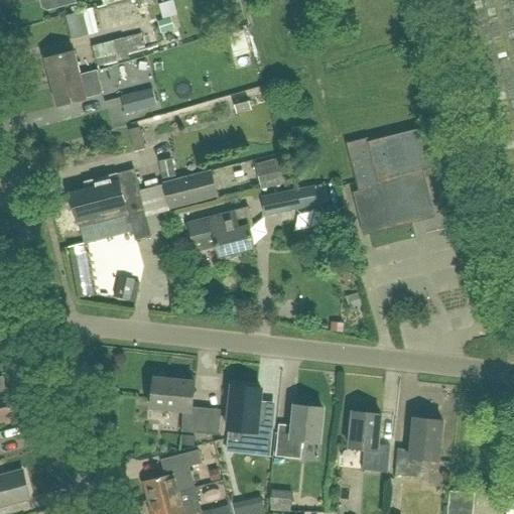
[(22,0),(23,3),(33,0),(40,0),(41,6),(46,9),(74,1),(74,0),(22,0)]
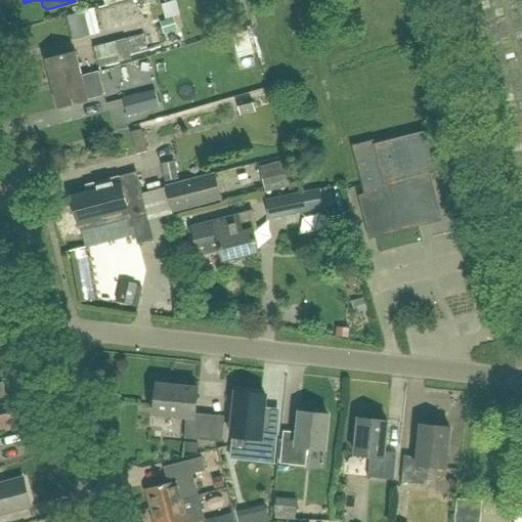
[(95,5),(68,13),(76,38),(102,30),(95,5)]
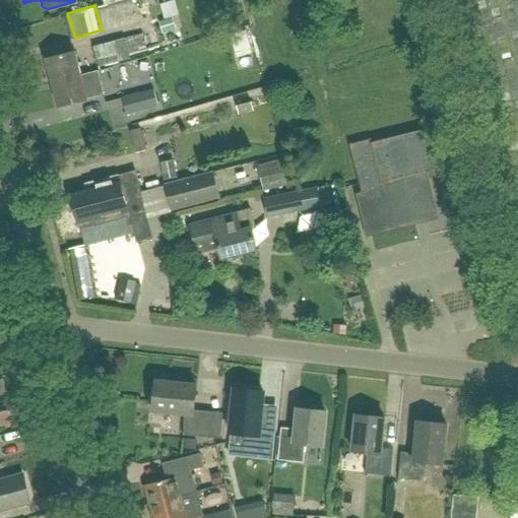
[(158,20),(162,30),(173,27),(170,17),(158,20)]
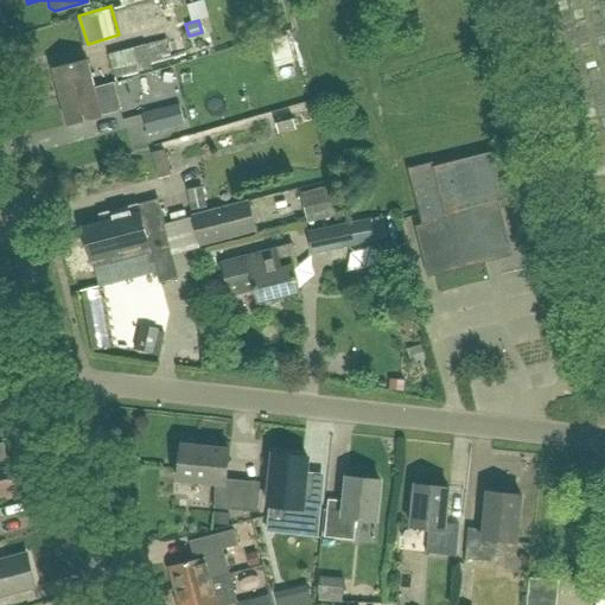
[(165,38),(107,53),(113,78),(158,68),(153,56),(167,52),(165,38)]
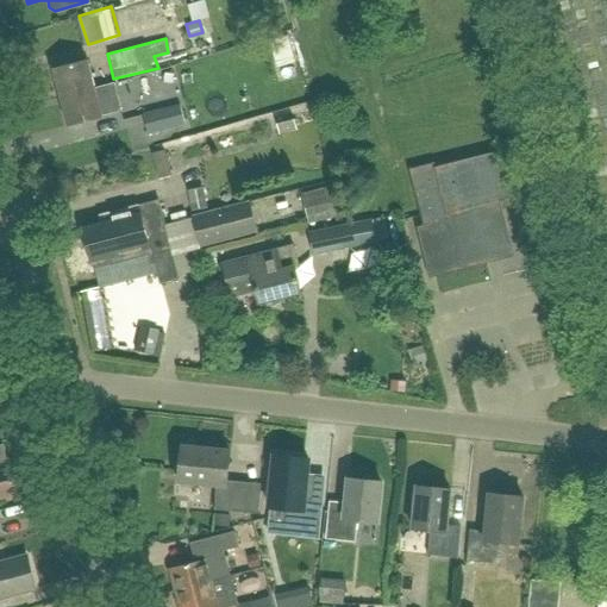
[(86,60),(51,69),(58,97),(94,88),(86,60)]
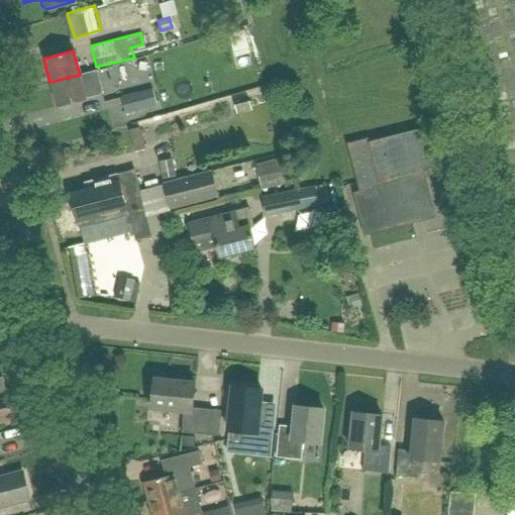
[(86,99),(86,98),(102,93),(96,70),(80,75),(49,82),(57,106),(86,99)]
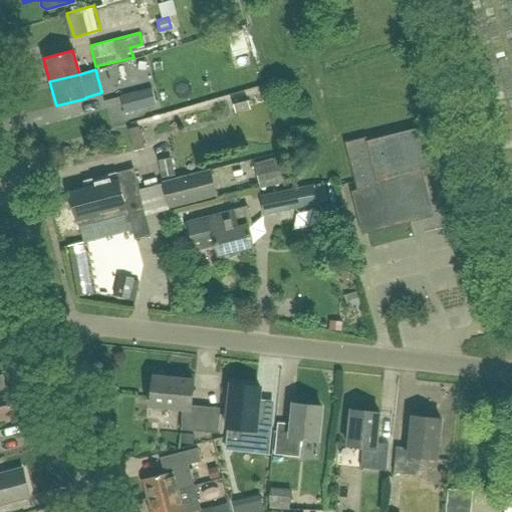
[(156,103),(151,88),(119,96),(123,112),(156,103)]
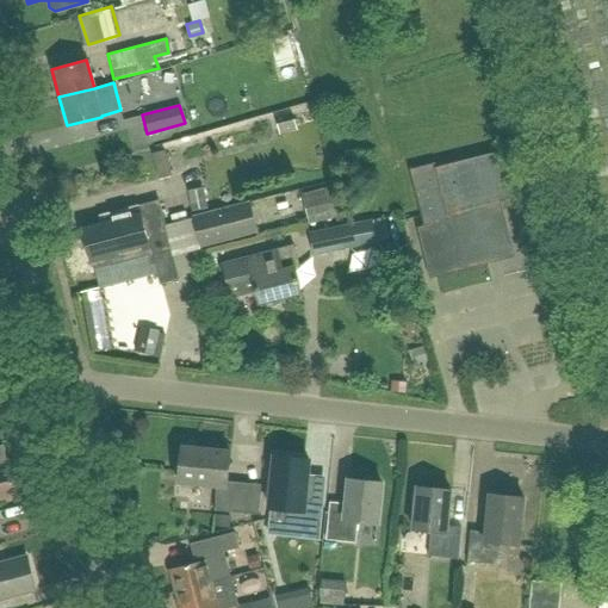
[(408,168),(417,204),(423,230),(433,268),(457,262),(458,268),(460,267),(459,262),(504,252),(504,250),(492,200),(529,192),(519,146),(435,166),(434,161),(408,168)]
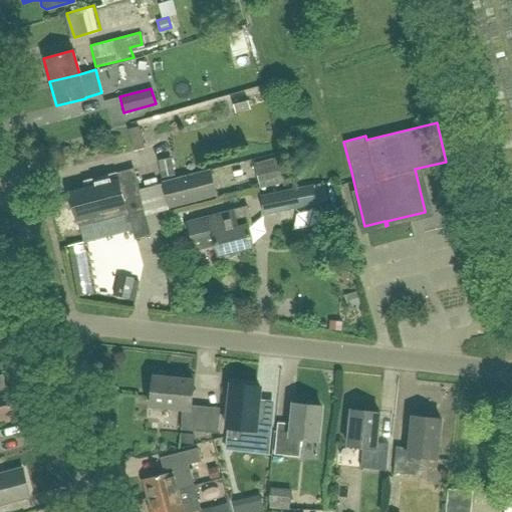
[(129,128),(134,149),(145,147),(139,124),(129,128)]
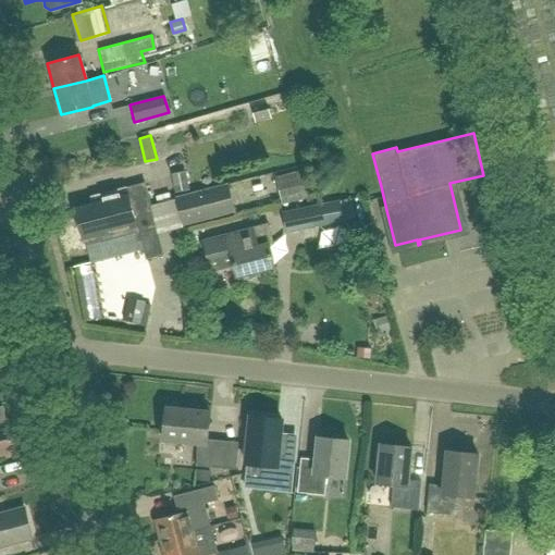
[(273,175),(280,204),(309,196),(301,168),(273,175)]
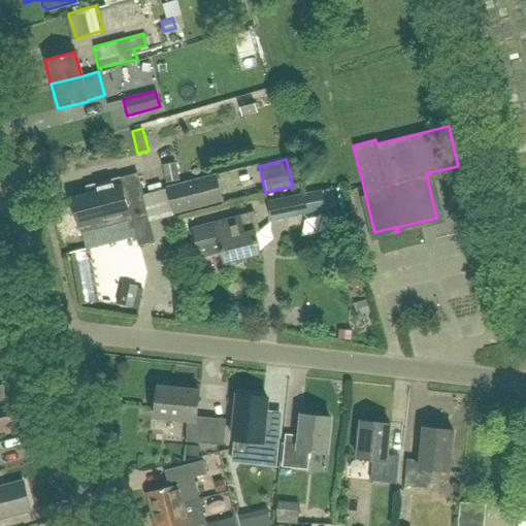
[(176,161),(163,163),(167,181),(179,178),(176,161)]
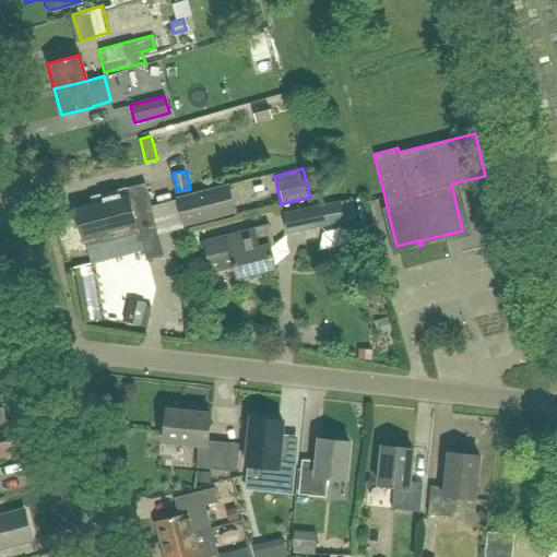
[(92,202),(74,206),(79,225),(131,211),(132,213),(135,212),(135,213),(151,210),(143,184),(91,198),(92,202)]
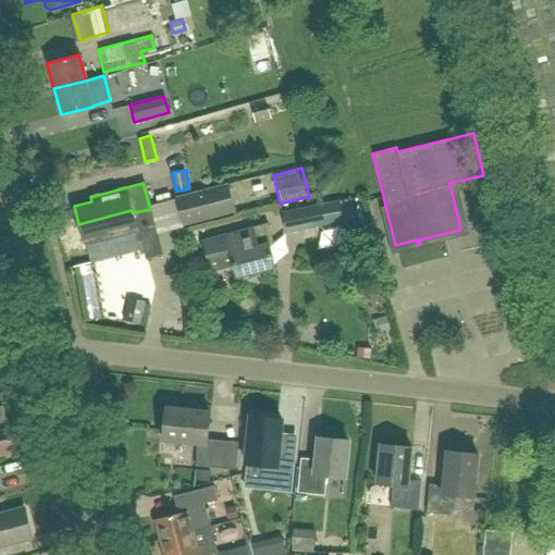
[(233,211),(232,208),(226,185),(175,198),(182,224),(233,211)]
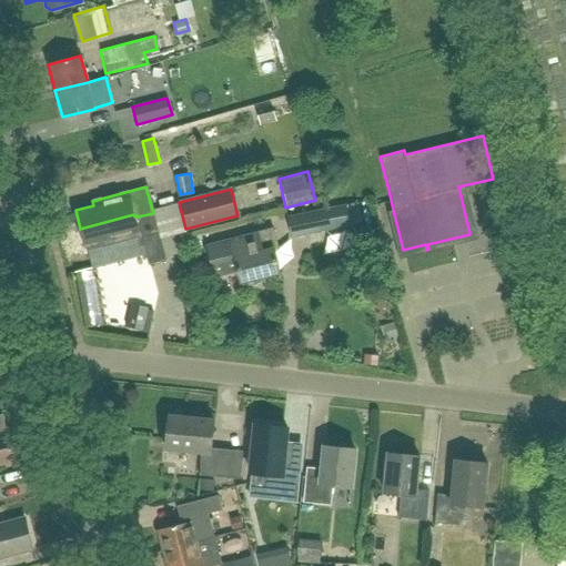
[(349,222),(344,201),(289,214),(293,235),(349,222)]
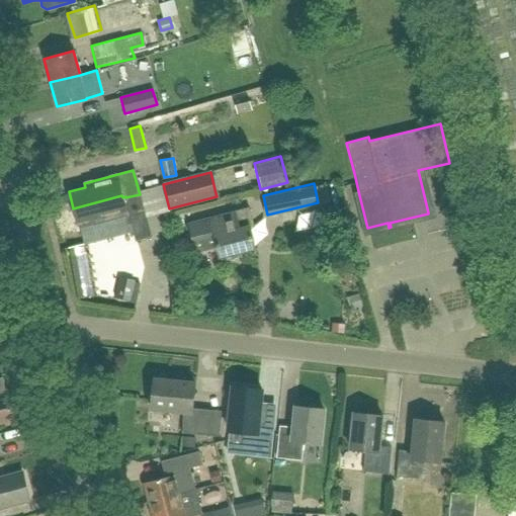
[(73,208),(77,224),(93,220),(95,224),(126,216),(129,224),(130,224),(135,241),(151,237),(140,194),(125,197),(125,196),(122,197),(121,195),(73,208)]
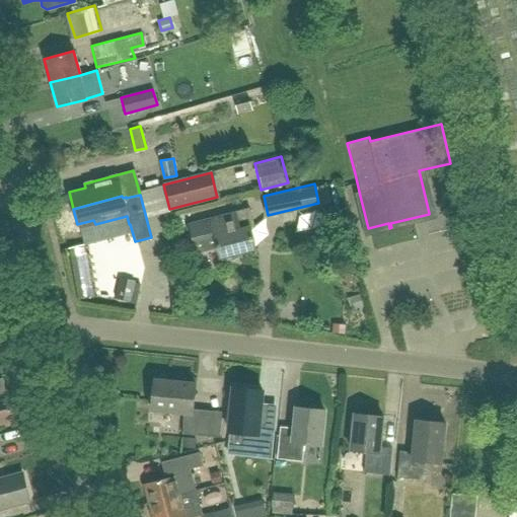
[(233,253),(253,248),(248,227),(252,226),(247,208),(209,218),(188,223),(195,251),(216,246),(218,257),(220,256),(221,262),(234,257),(233,253)]
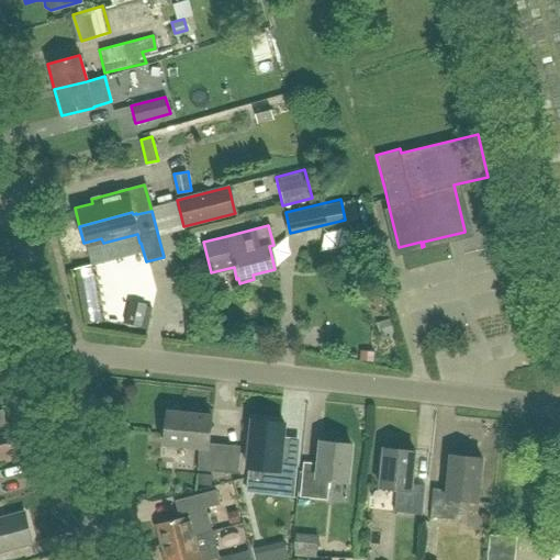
[(92,271),(74,276),(82,322),(102,318),(92,271)]
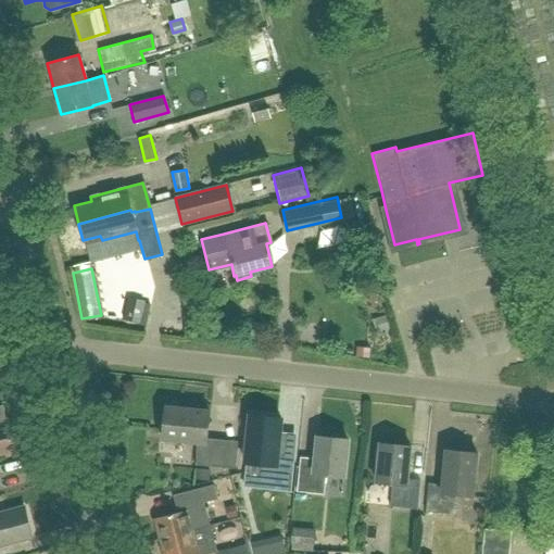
[(126,297),(122,318),(143,323),(148,301),(126,297)]
